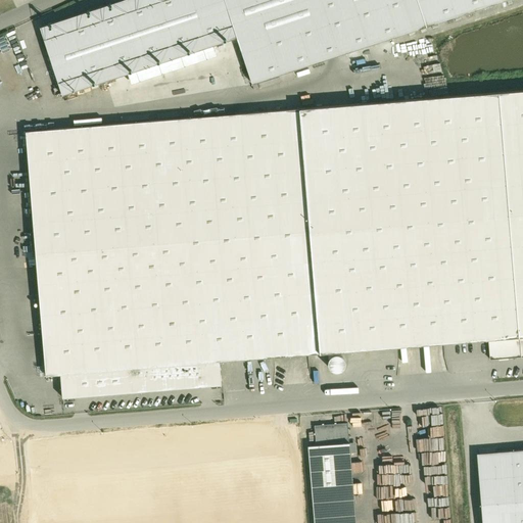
[(237,38),(224,0),(121,0),(35,29),(58,97),(237,38)]
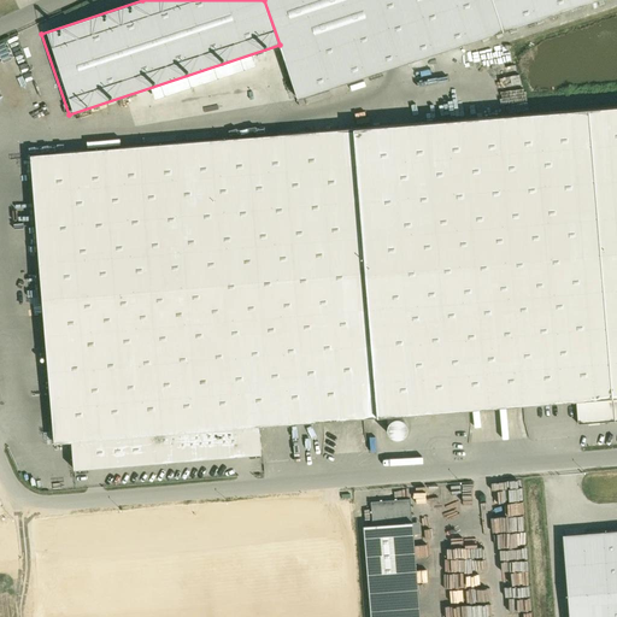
[(264,0),(280,45),(299,103),(606,0),(264,0)]
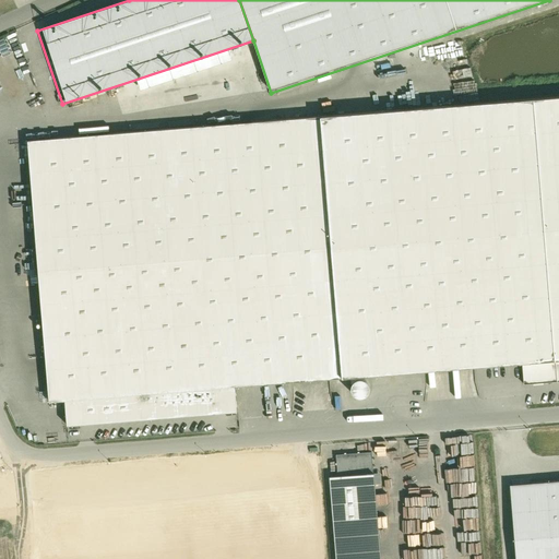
[(558,96),(27,141),(49,401),(64,400),(67,425),(235,411),(233,385),(522,363),(558,358),(558,96)]
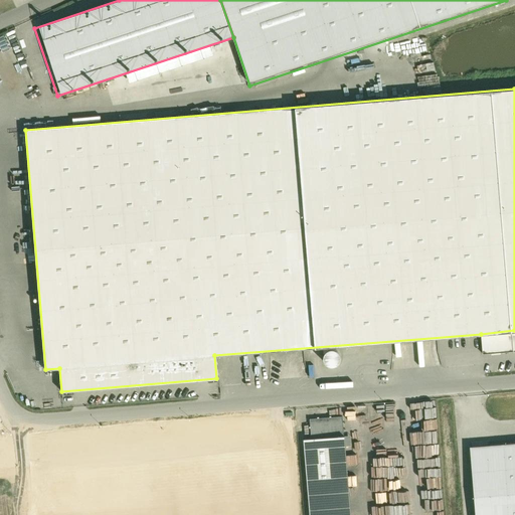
[(514,330),(481,334),(483,354),(514,351),(514,330)]
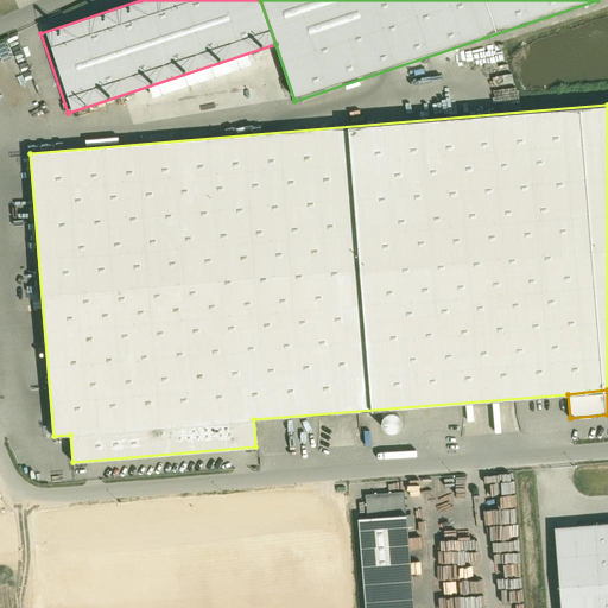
[(394,429),(396,425),(397,422),(396,418),(393,415),(390,412),(385,412),(381,413),(378,416),(377,419),(375,423),(377,428),(379,430),(382,432),(387,432),(391,431),(394,429)]
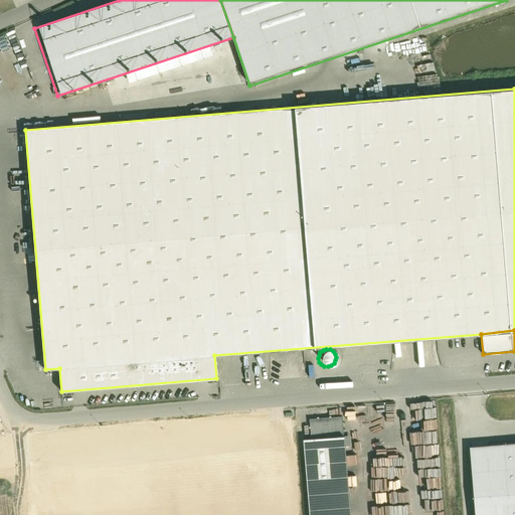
[(311,439),(344,437),(342,416),(309,418),(311,439)]
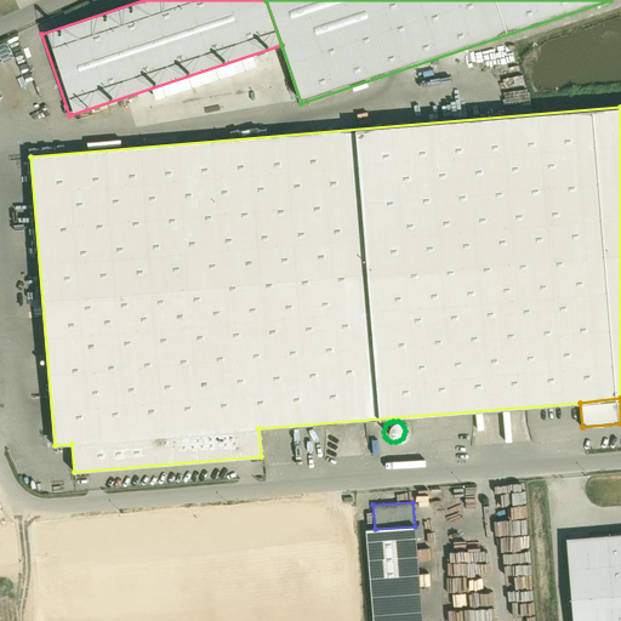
[(422,620),(415,527),(375,529),(369,530),(376,620),(422,620)]
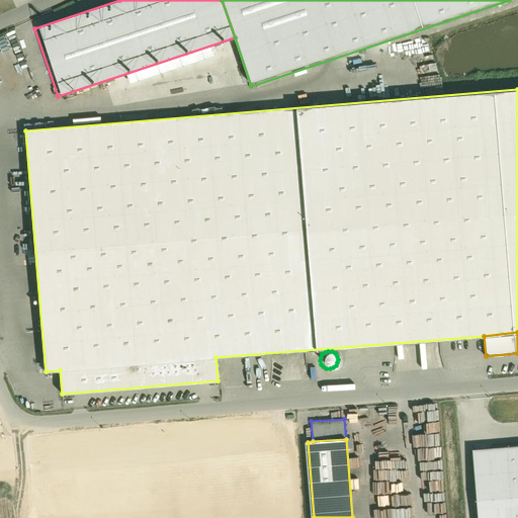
[(517,517),(517,445),(475,449),(480,517),(517,517)]
